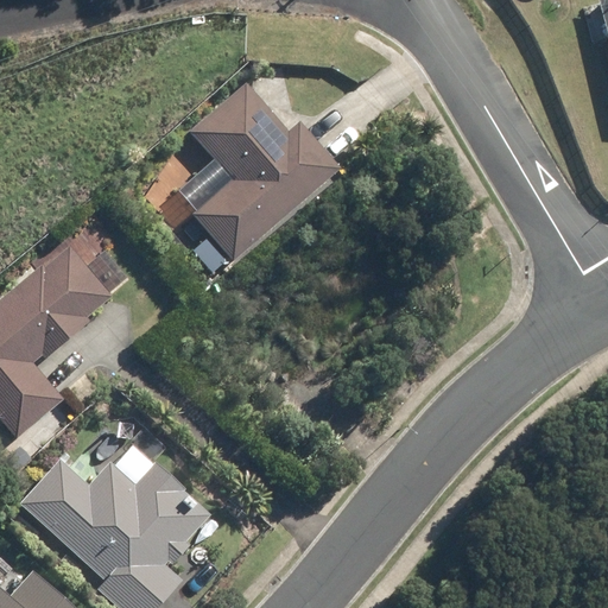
[(607,0),(600,0),(596,1),(607,40),(607,0)]
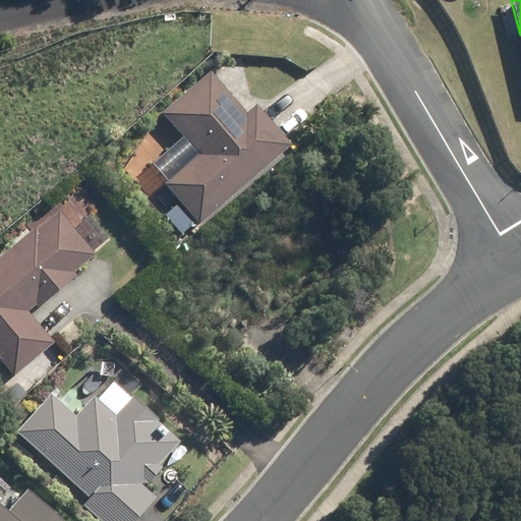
[(162,111),(198,155),(165,182),(198,223),(291,146),(255,106),(245,114),(209,71),(162,111)]
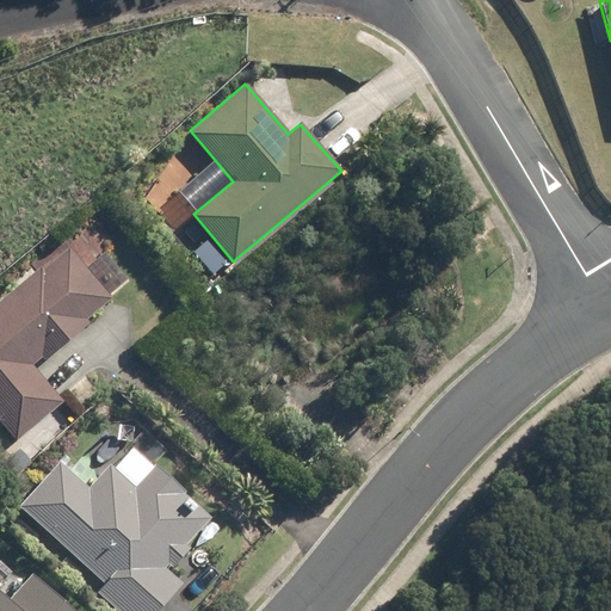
[(78,222),(86,230),(99,220),(92,211),(78,222)]
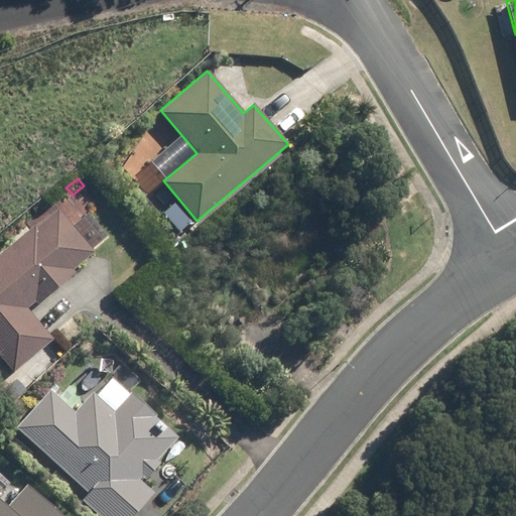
[(94,252),(57,209),(0,256),(0,352),(15,371),(52,338),(26,308),(94,252)]
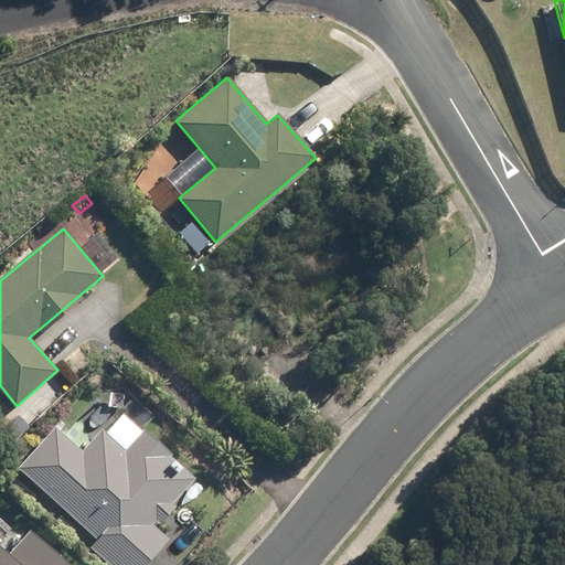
[(17,468),(96,542),(88,550),(105,564),(147,564),(168,543),(152,529),(193,483),(144,433),(124,452),(102,432),(83,452),(54,428),(17,468)]
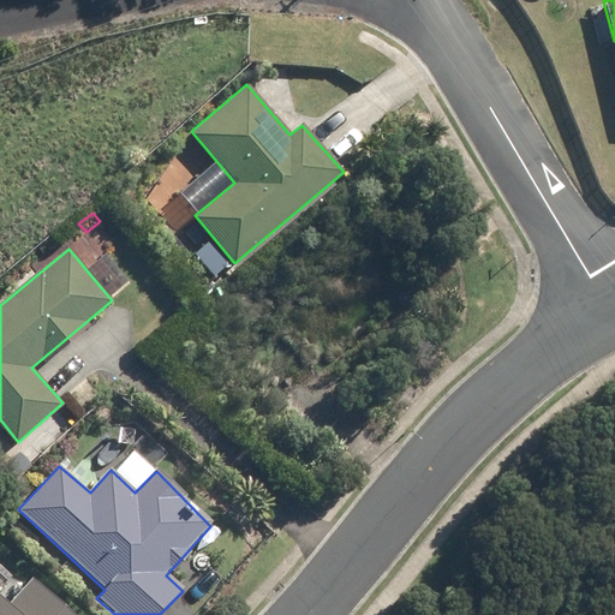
[(0,614),(69,614),(30,580),(9,604),(0,597),(0,614)]
